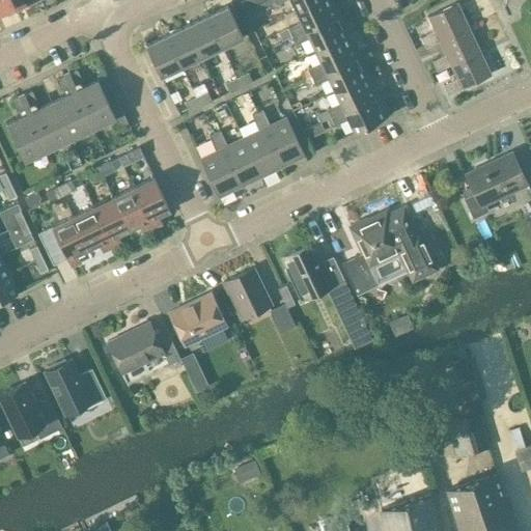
[(0,0),(0,12),(14,6),(10,0),(0,0)]
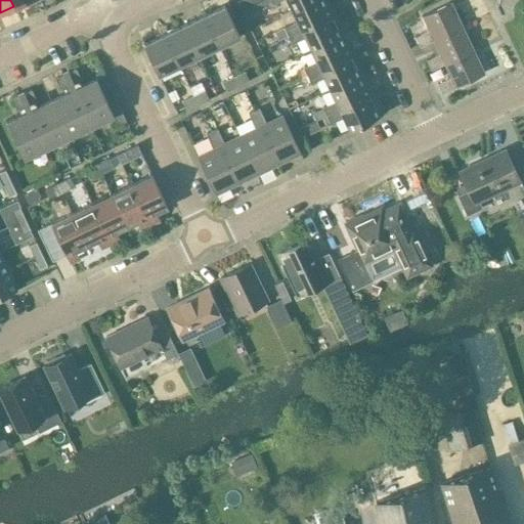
[(10,0),(13,6),(15,10),(37,0),(10,0)]
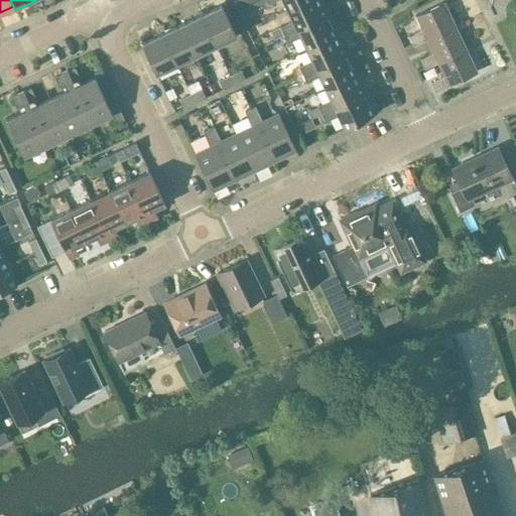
[(246,0),(236,0),(234,1),(238,9),(248,4),(246,0)]
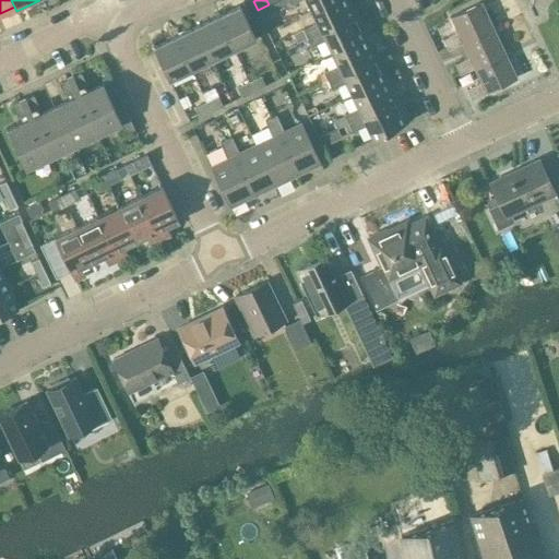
[(307,0),(312,10),(332,0),(289,0),(292,3),(298,0),(307,0)]
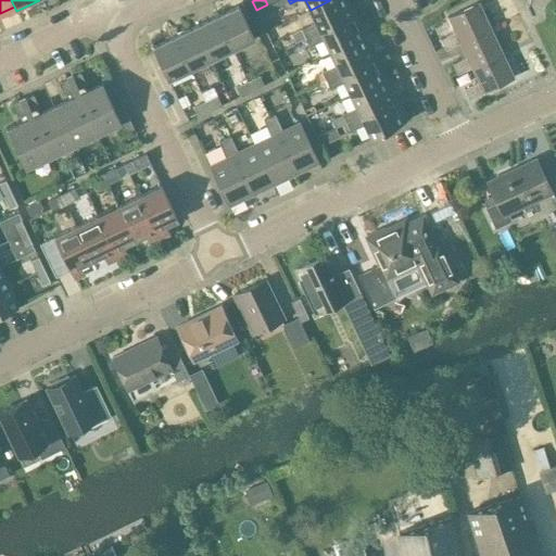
[(354,15),(346,0),(330,0),(311,10),(316,23),(302,29),(306,38),(354,15)]
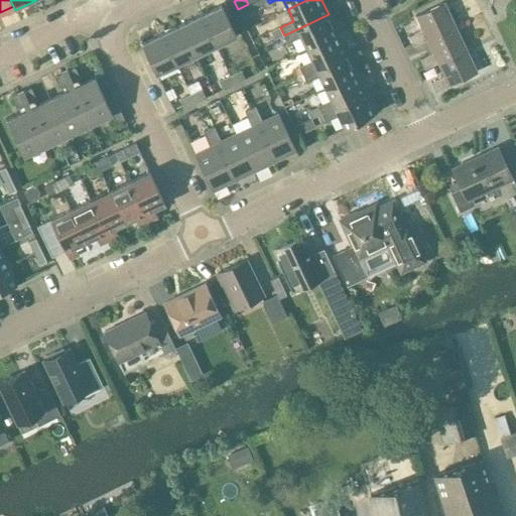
[(414,45),(426,39),(456,26),(444,2),(415,16),(421,30),(409,35),(414,45)]
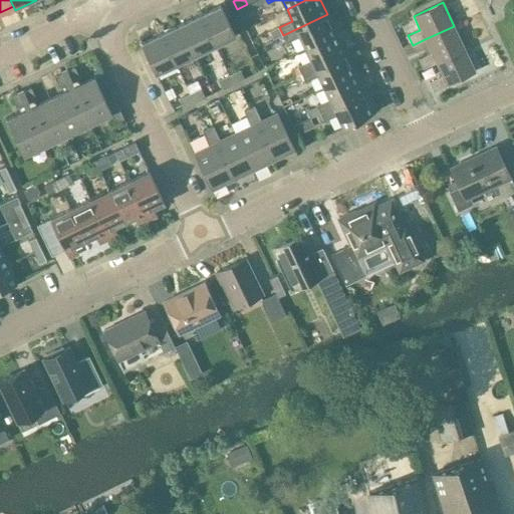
[(247,4),(237,9),(240,17),(251,12),(247,4)]
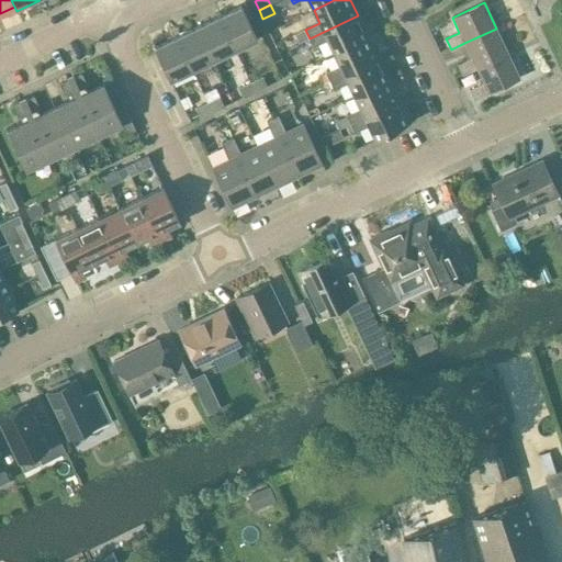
[(240,7),(218,17),(234,49),(256,38),(240,7)]
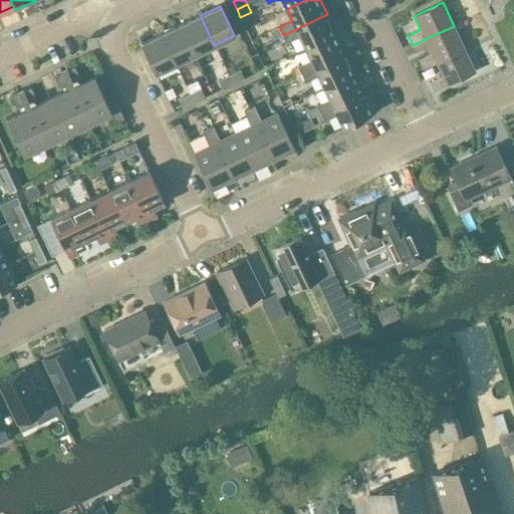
[(336,33),(327,14),(283,35),(286,42),(299,36),(305,48),(336,33)]
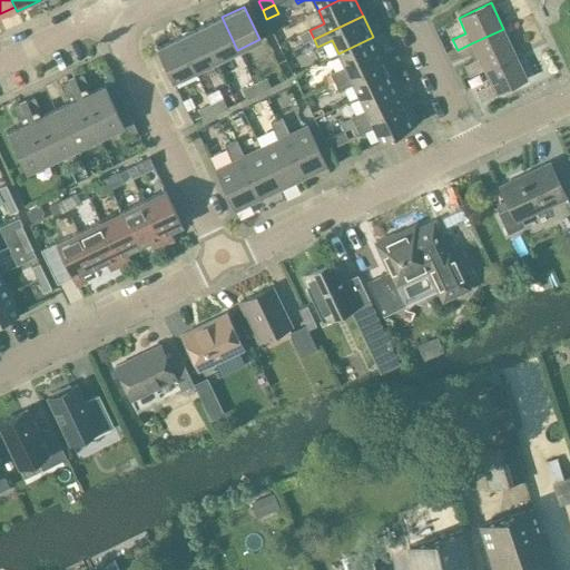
[(237,50),(222,17),(200,27),(216,60),(237,50)]
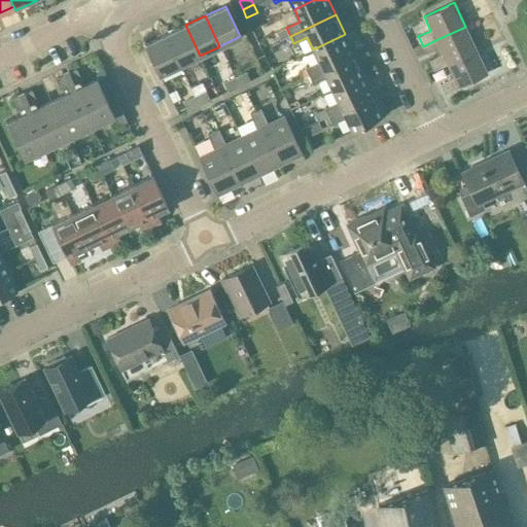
[(200,56),(185,25),(165,35),(180,65),(200,56)]
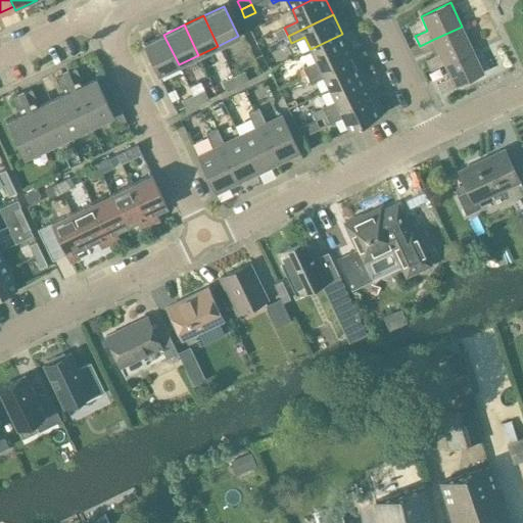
[(462,27),(432,40),(438,54),(426,59),(430,69),(443,63),(472,50),(462,27)]
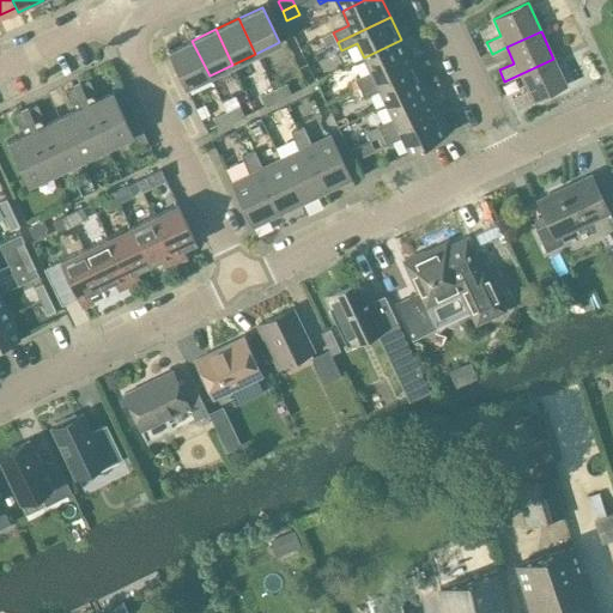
[(333,32),(322,38),(326,48),(338,42),(333,32)]
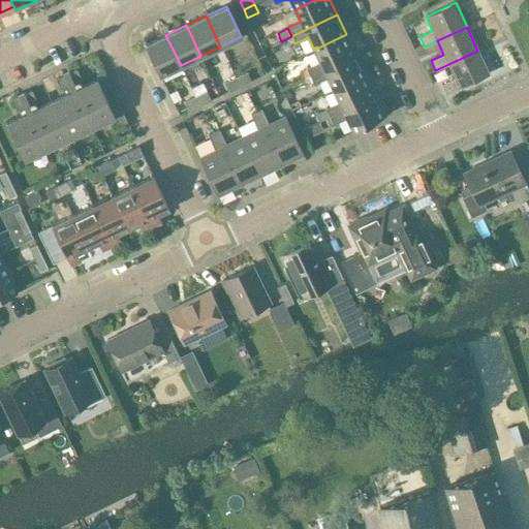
[(346,34),(314,50),(320,62),(307,69),(310,76),(356,54),(346,34)]
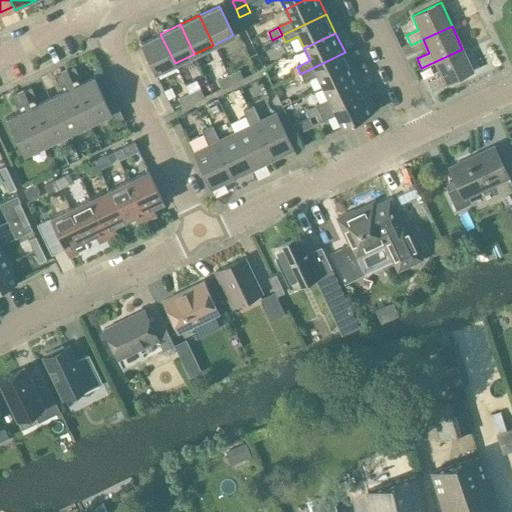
[(175,63),(160,34),(141,43),(155,73),(175,63)]
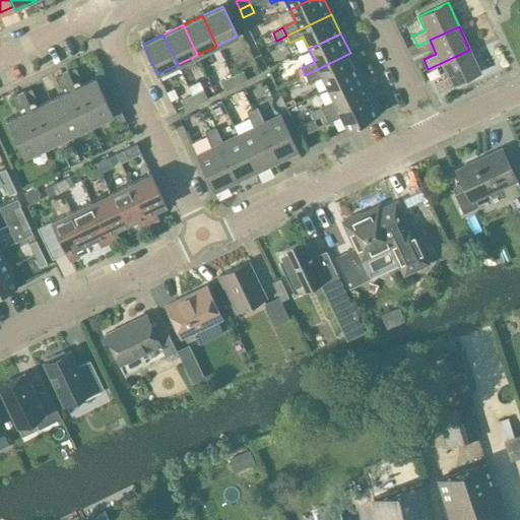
[(480,73),(469,50),(441,63),(447,76),(435,82),(439,92),(480,73)]
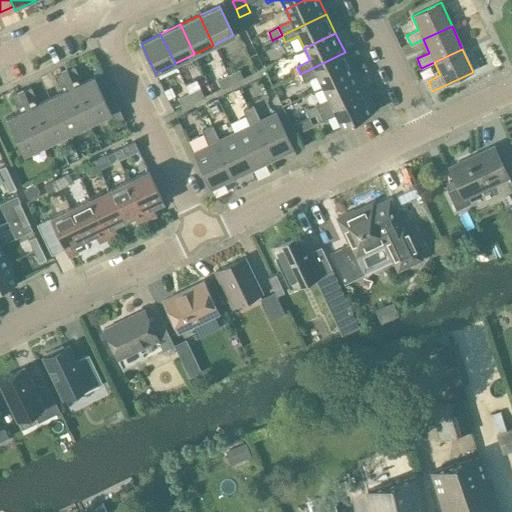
[(354,72),(345,52),(300,74),(304,81),(317,75),(323,87),(354,72)]
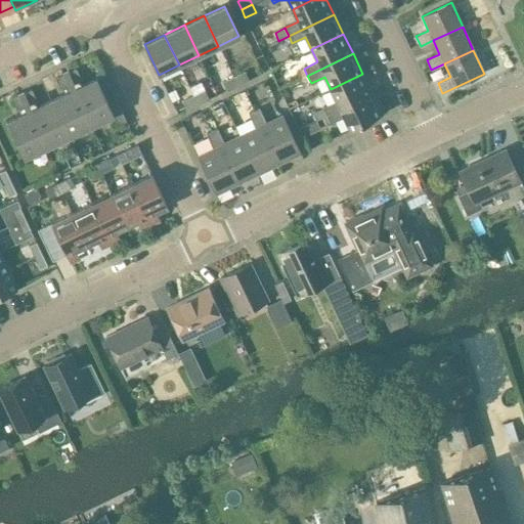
[(77,69),(72,71),(97,124),(114,116),(118,125),(126,121),(104,75),(82,86),(80,81),(82,80),(77,69)]
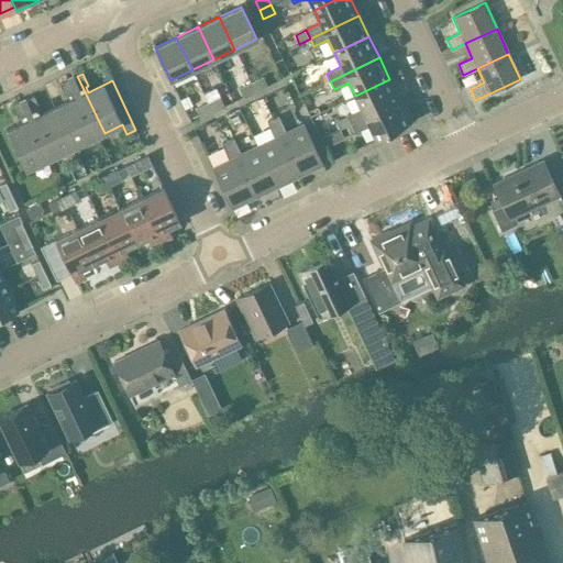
[(78,145),(105,133),(77,76),(61,84),(66,97),(69,95),(72,100),(59,106),(78,145)]
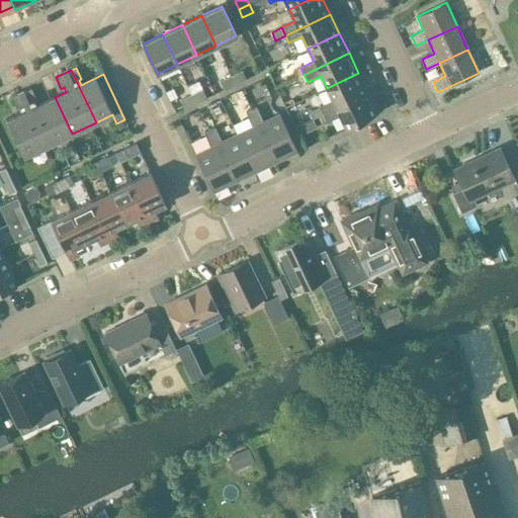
[(231,77),(235,84),(246,79),(242,71),(231,77)]
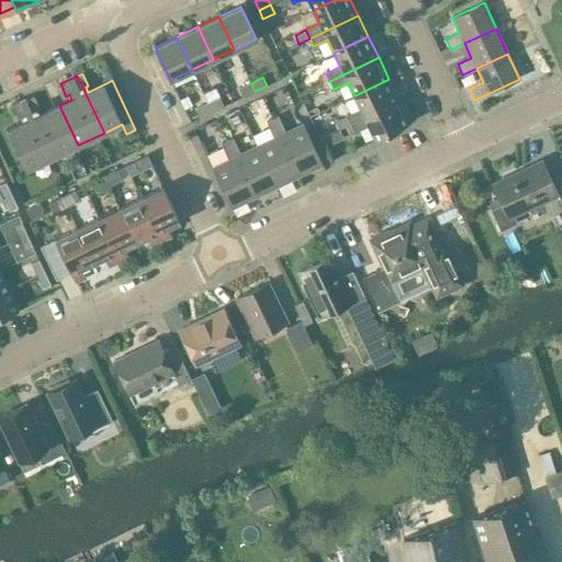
[(389,79),(355,96),(360,109),(346,116),(350,124),(398,100),(389,79)]
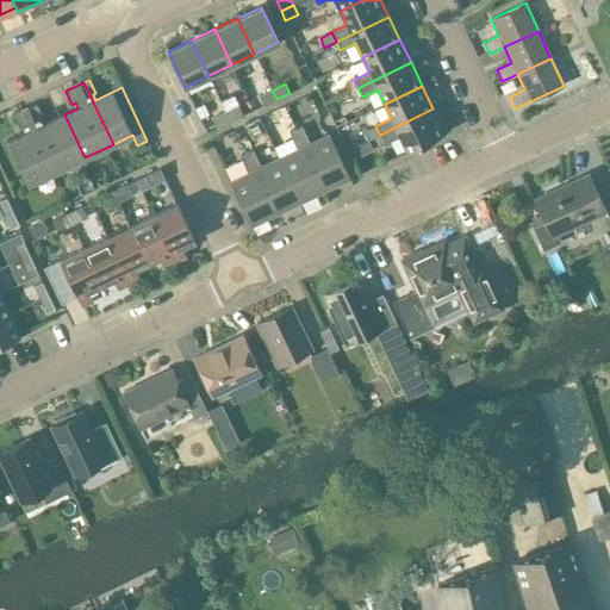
[(263,105),(277,99),(272,91),(259,97),(263,105)]
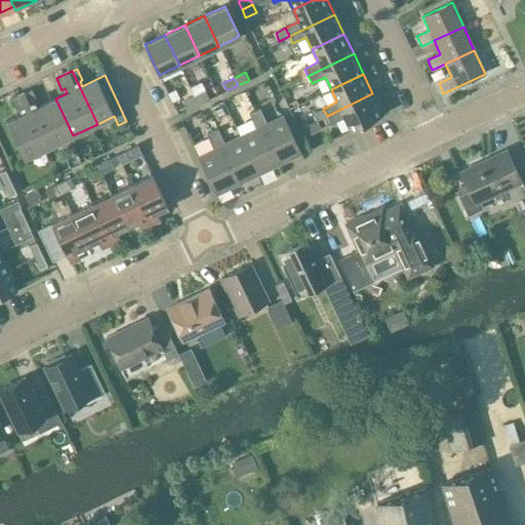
[(201,82),(190,88),(194,96),(205,91),(201,82)]
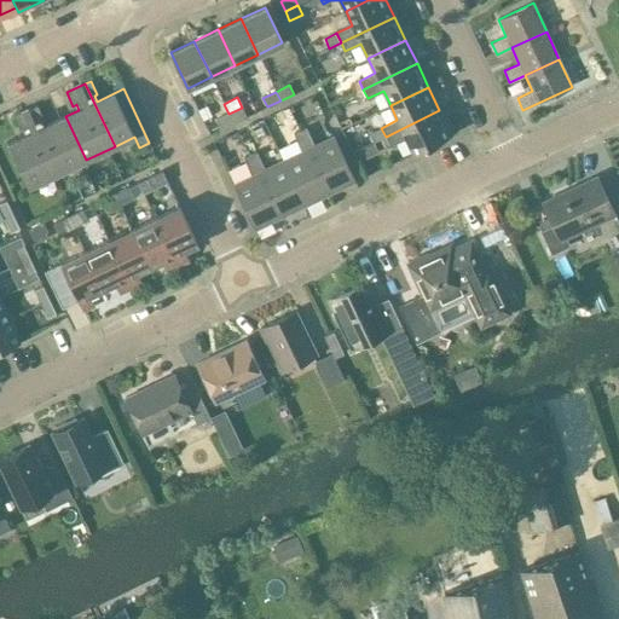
[(86,160),(65,116),(44,126),(41,121),(45,120),(38,105),(28,110),(58,173),(86,160)]
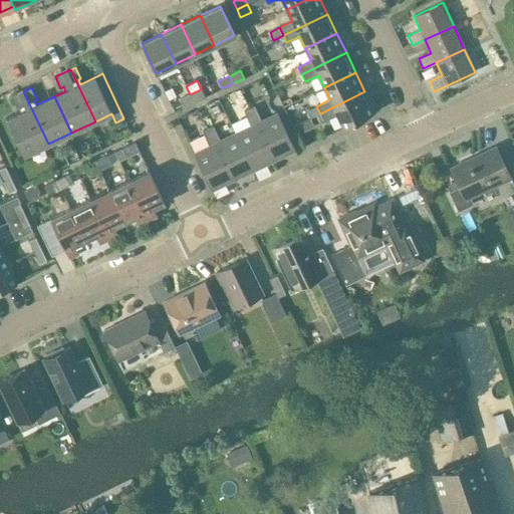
[(190,94),(194,102),(205,96),(201,89),(190,94)]
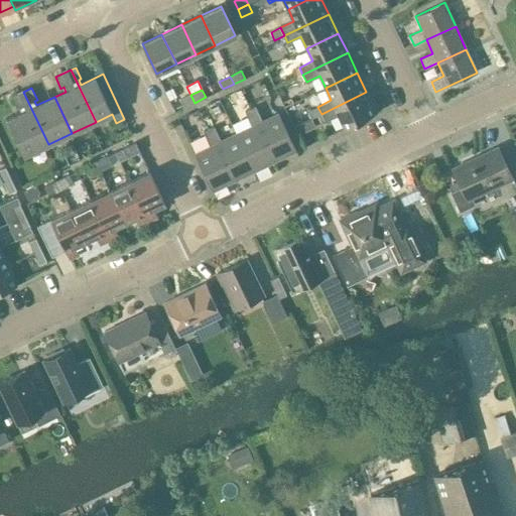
[(48,144),(23,92),(12,98),(17,109),(20,108),(22,112),(7,119),(24,155),(48,144)]
